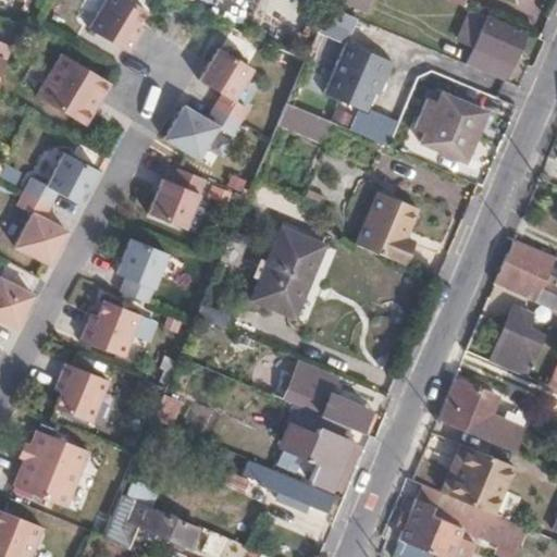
[(103,0),(96,15),(90,31),(126,52),(141,28),(135,24),(144,10),(127,0),(103,0)]
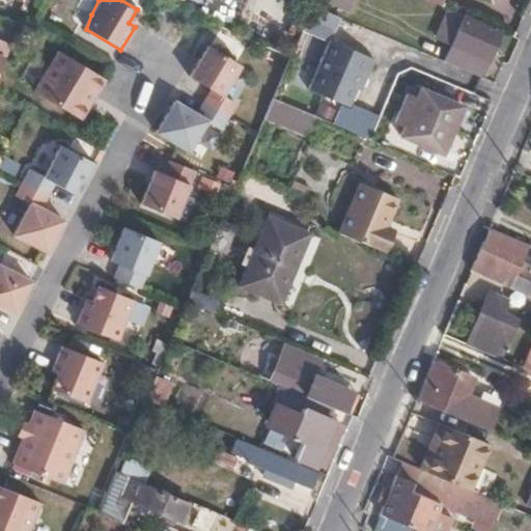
[(322,0),(313,0),(311,5),(326,11),(329,3),(324,1),(322,0)]
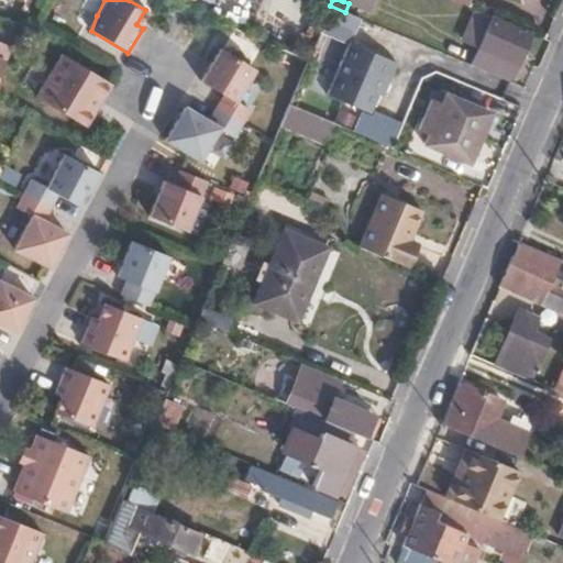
[(330,6),(307,56),(294,89),(309,96),(345,12),(330,6)]
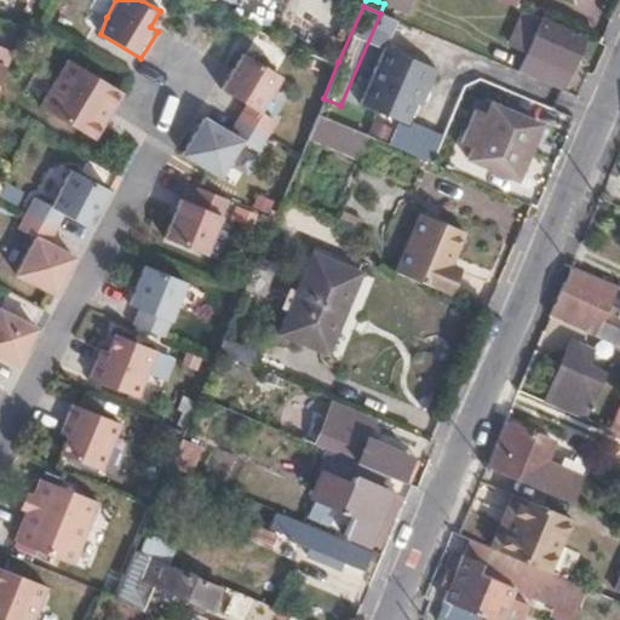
[(539,19),(540,15),(521,6),(506,42),(568,69),(580,38),(539,19)]
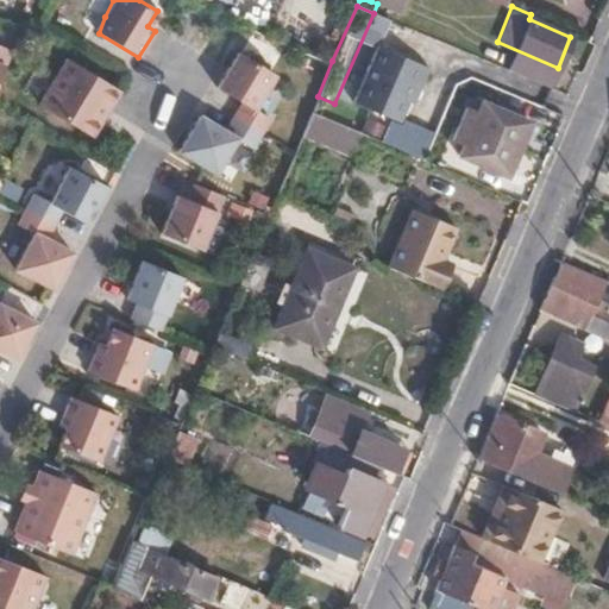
[(558,68),(497,42),(494,52),(554,77),(558,68)]
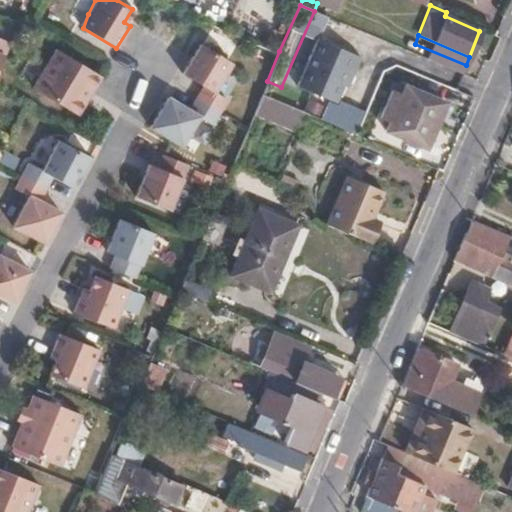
[(317,38),(297,87),(338,104),(345,85),(350,87),(363,56),(317,38)]
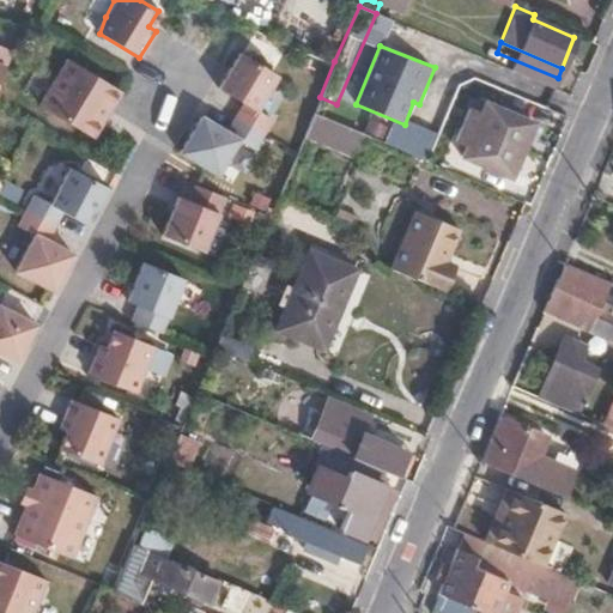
[(240,52),(228,71),(218,87),(244,103),(235,117),(262,134),(271,120),(255,110),(277,74),(240,52)]
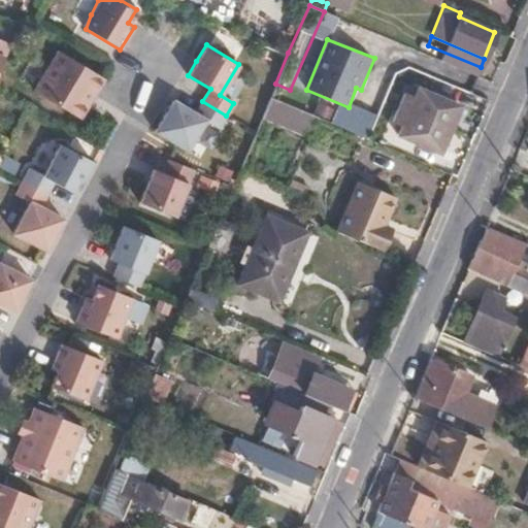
[(61,90),(39,79),(34,91),(79,119),(93,94),(103,78),(73,60),(61,90)]
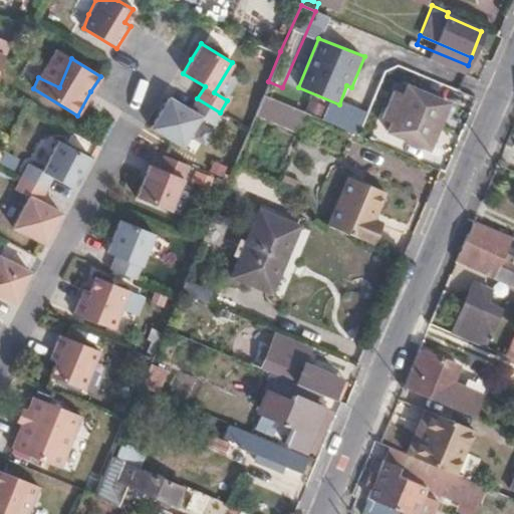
[(404,132),(436,145),(453,106),(449,104),(454,92),(425,80),(404,132)]
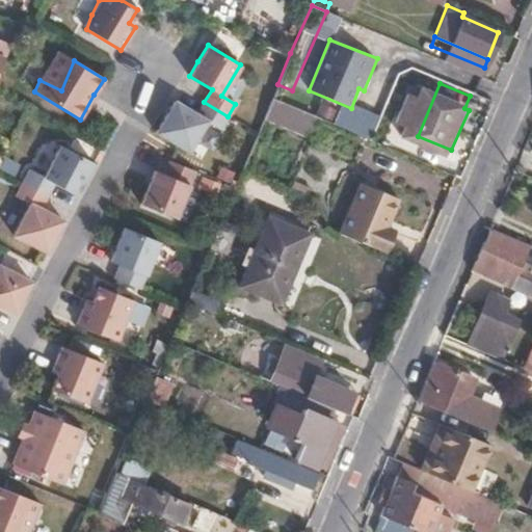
[(400,114),(415,120),(419,110),(414,108),(416,101),(407,98),(400,114)]
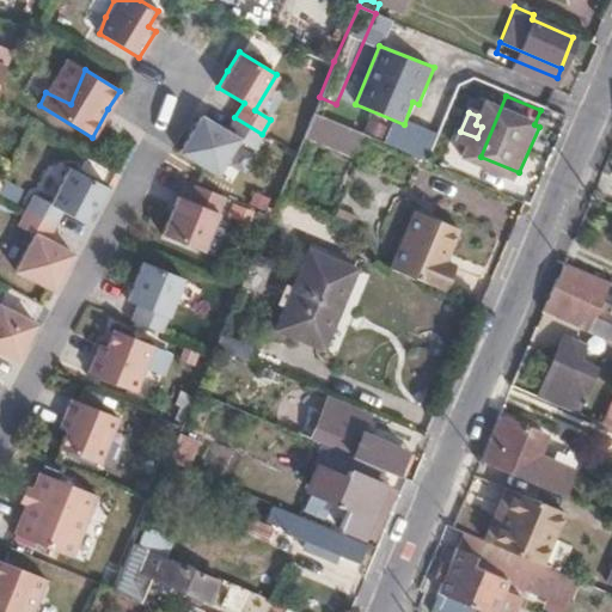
[(254,147),(262,134),(234,117),(226,132),(201,116),(179,152),(216,175),(238,138),(254,147)]
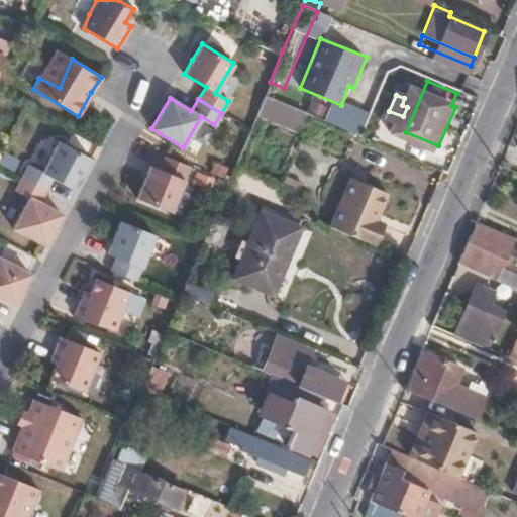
[(263,98),(256,119),(300,130),(306,109),(263,98)]
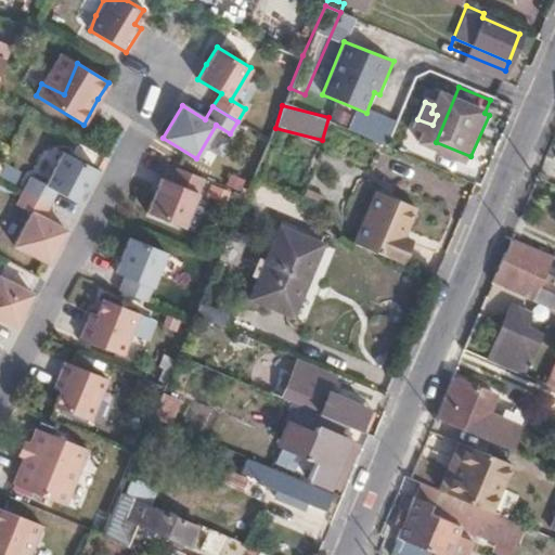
[(368,115),(358,111),(349,129),(387,145),(397,121),(370,110),(368,115)]
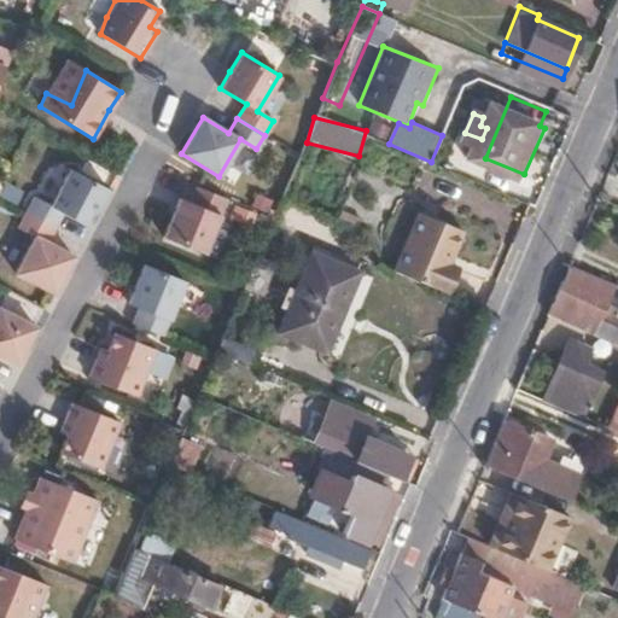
[(31,194),(24,211),(53,226),(60,211),(88,226),(108,188),(68,168),(50,204),(31,194)]
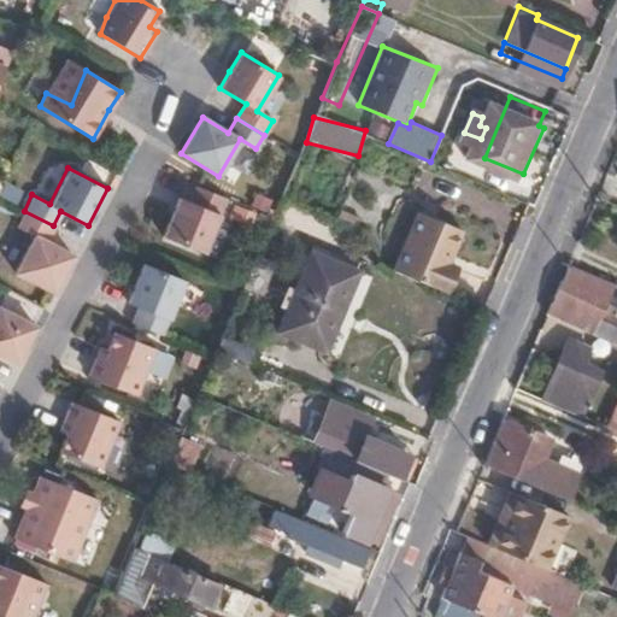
[(201,252),(224,198),(194,186),(187,200),(177,195),(162,235),(201,252)]
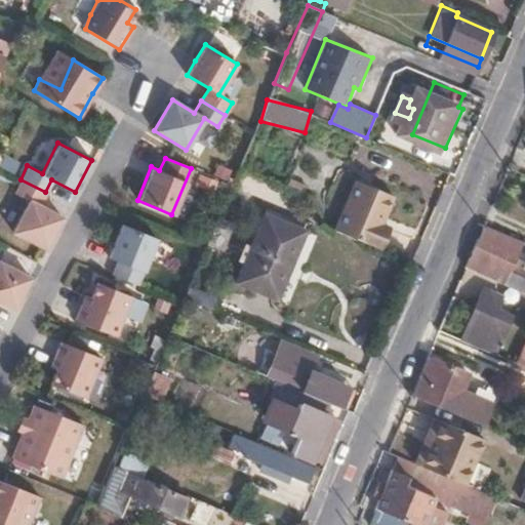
[(11,231),(45,248),(62,217),(38,204),(45,192),(21,179),(14,193),(28,200),(11,231)]
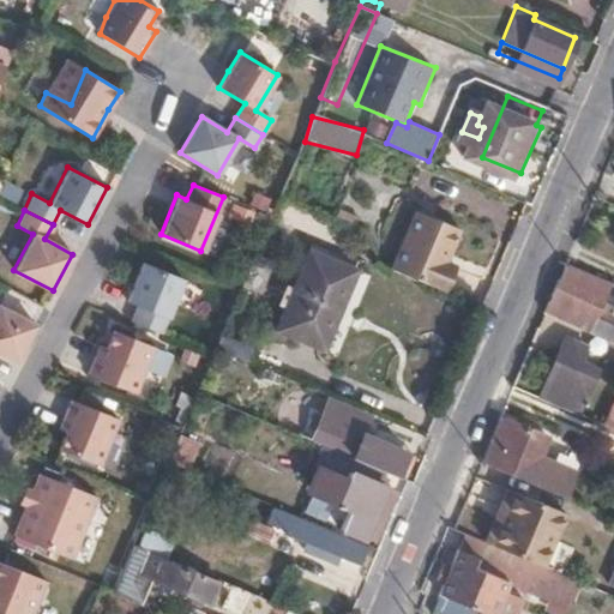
[(393,272),(443,293),(452,269),(447,265),(461,233),(419,215),(393,272)]
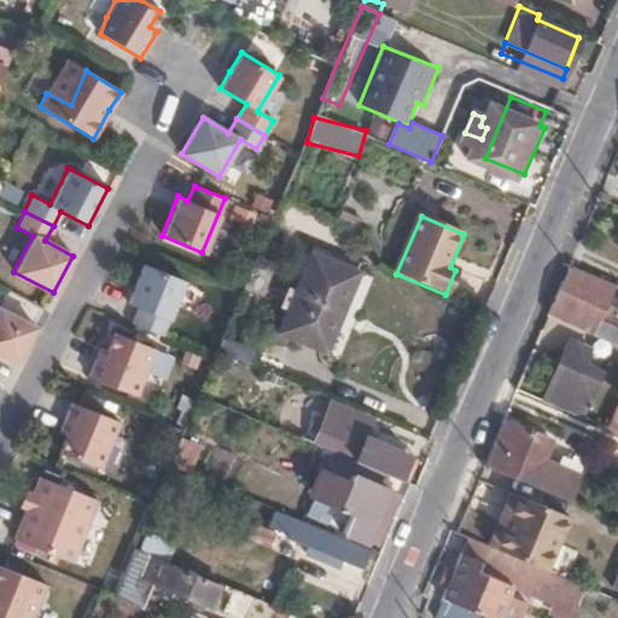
[(275,332),(321,351),(356,272),(309,252),(292,291),(285,287),(278,307),(285,310),(275,332)]
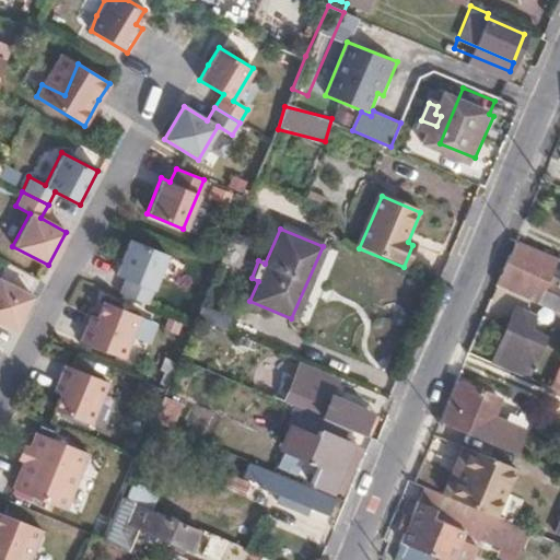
[(117,292),(146,303),(165,253),(128,237),(114,273),(123,277),(117,292)]
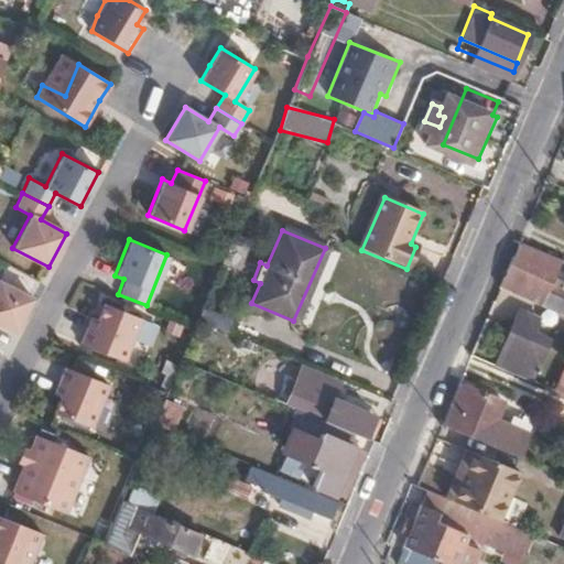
[(516,241),(497,286),(563,314),(563,300),(544,292),(556,259),(516,241)]
